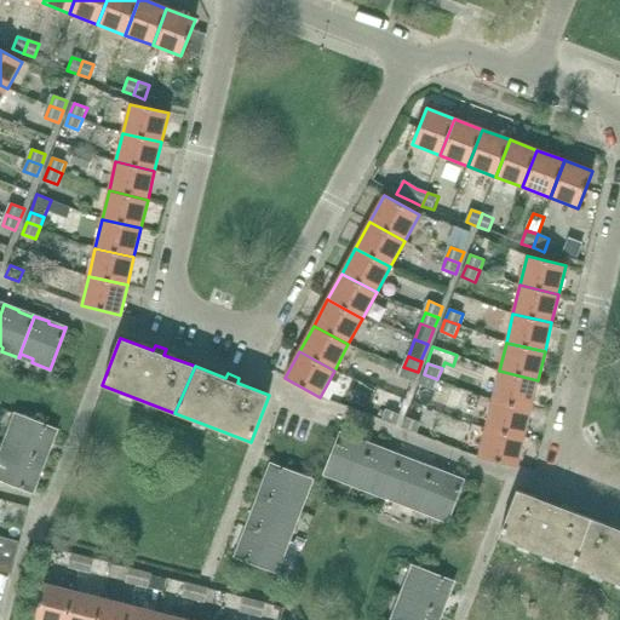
[(413,383),(418,372),(403,367),(400,378),(413,383)]
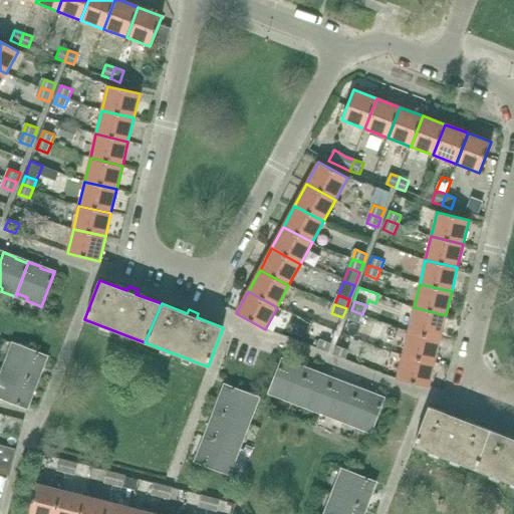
[(440,338),(446,315),(414,307),(408,331),(440,338)]
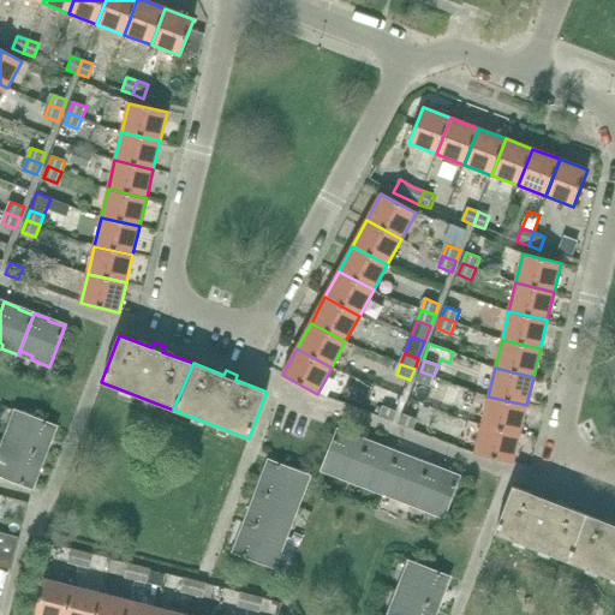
[(430,388),(434,376),(421,371),(416,382),(430,388)]
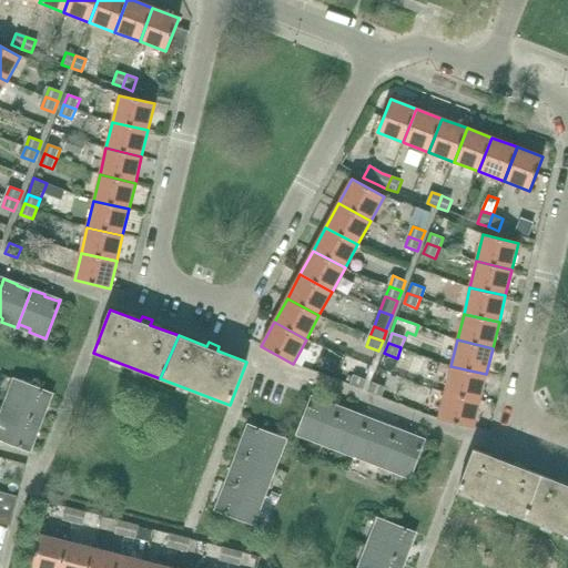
[(480,401),(486,374),(450,366),(445,392),(480,401)]
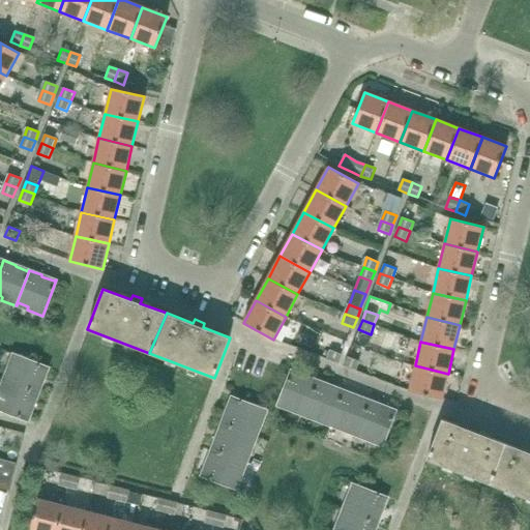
[(343,354),(342,354),(331,350),(327,360),(339,364),(343,354)]
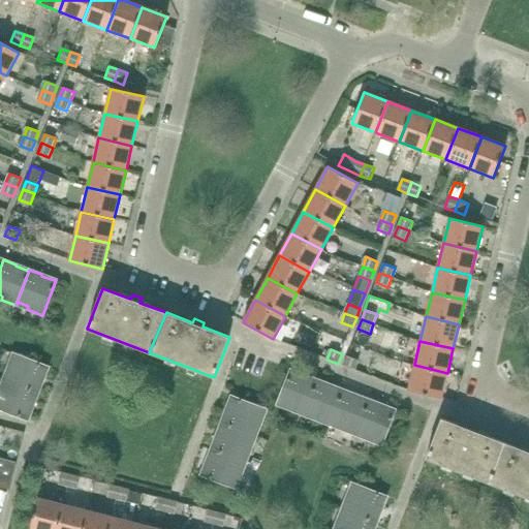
[(49,367),(12,353),(12,355),(16,356),(12,366),(9,365),(3,379),(38,394),(38,393),(36,392),(41,378),(43,379),(49,367)]
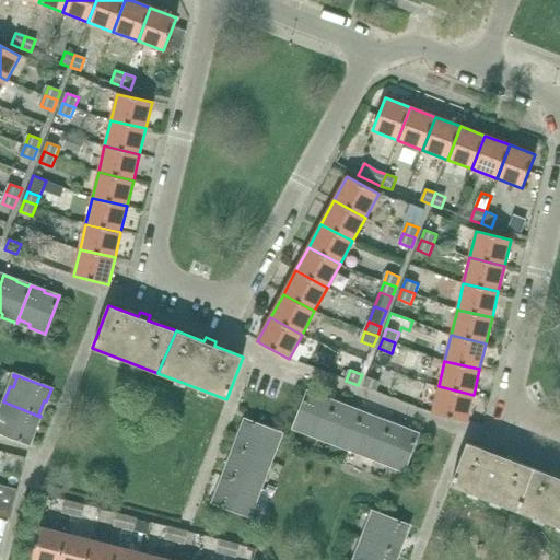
[(381,382),(369,377),(368,377),(364,387),(376,392),(381,382)]
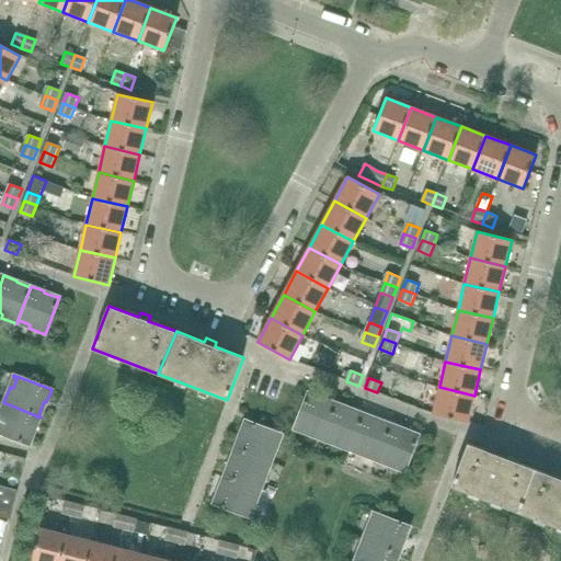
[(468,422),(474,396),(439,387),(433,414),(468,422)]
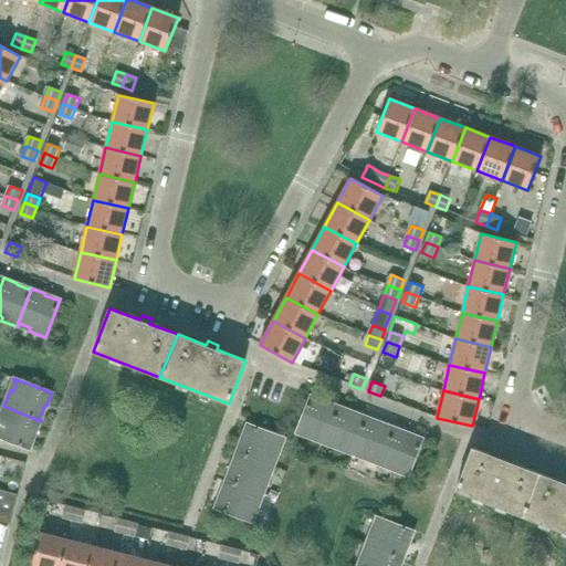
[(324,402),(324,400),(311,395),(296,433),(297,433),(299,430),(310,435),(307,438),(324,443),(338,406),(337,407),(324,402)]
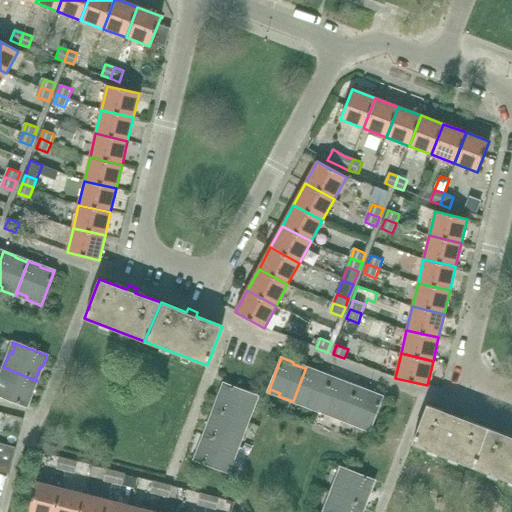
[(33,392),(37,381),(3,367),(3,368),(6,370),(2,379),(0,378),(0,395),(27,406),(28,405),(26,404),(31,392),(33,392)]
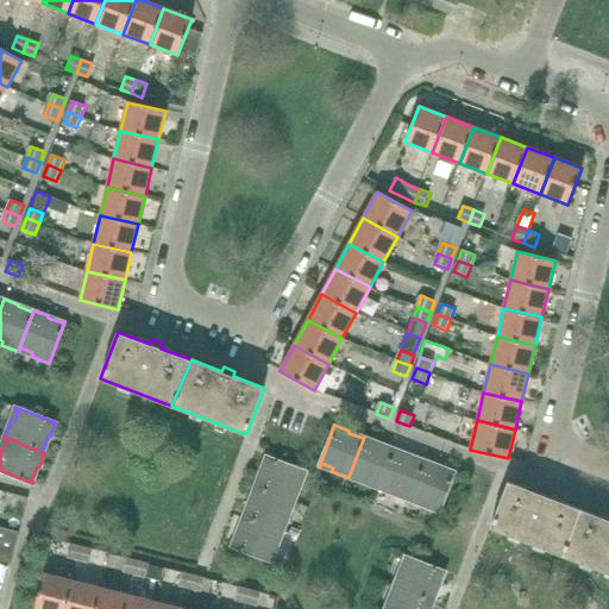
[(377,444),(378,443),(364,437),(349,477),(350,478),(351,475),(363,479),(362,483),(378,489),(394,449),(393,450),(377,444)]
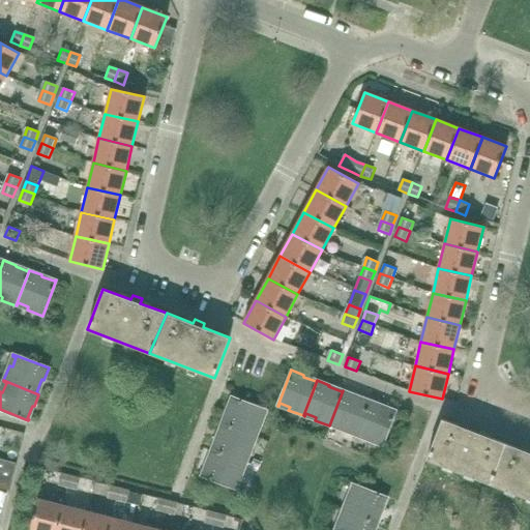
[(354,396),(355,394),(343,390),(329,425),(331,427),(332,423),(342,427),(341,430),(355,436),(369,401),(369,400),(367,402),(354,396)]
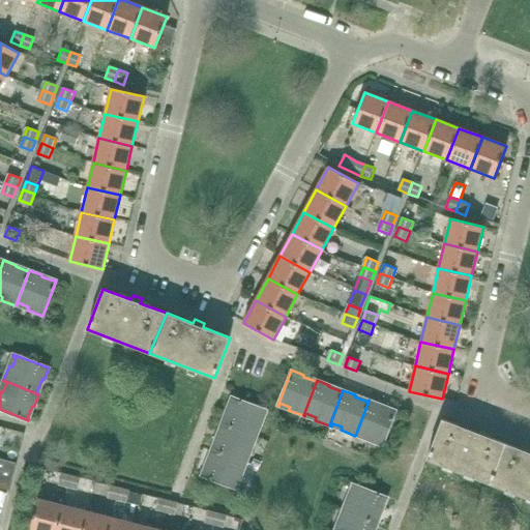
[(260,427),(267,410),(231,396),(231,399),(233,400),(227,413),(226,413),(222,423),(257,437),(257,436),(254,435),(258,425),(260,427)]
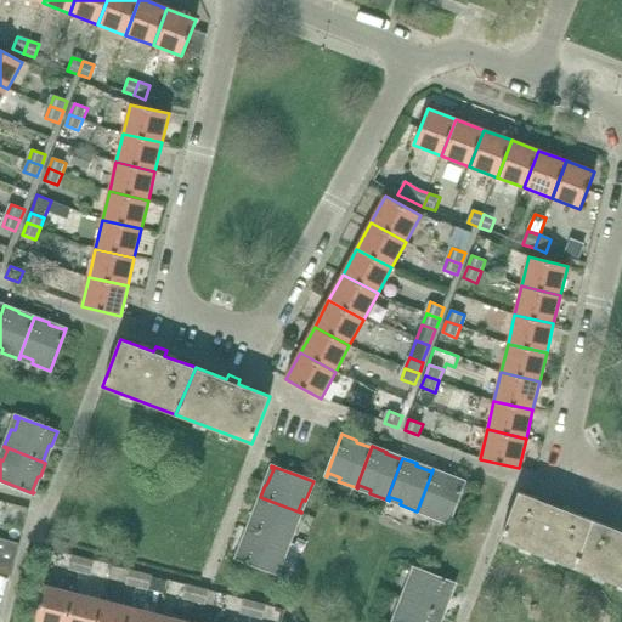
[(447,478),(447,475),(433,470),(417,512),(418,512),(420,508),(431,513),(430,516),(448,524),(464,482),(463,481),(462,484),(447,478)]
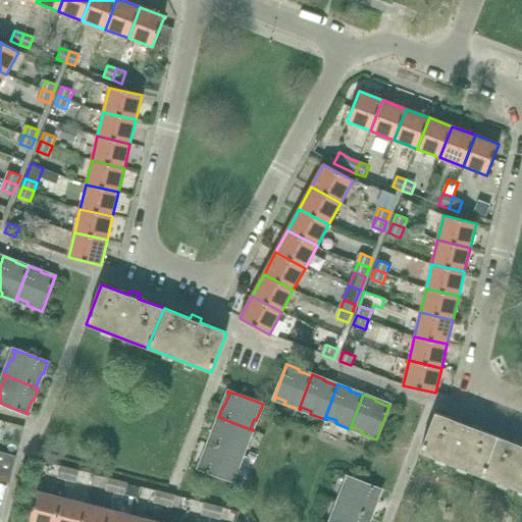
[(482,476),(499,436),(472,426),(474,423),(464,419),(463,423),(435,413),(420,453),(482,476)]
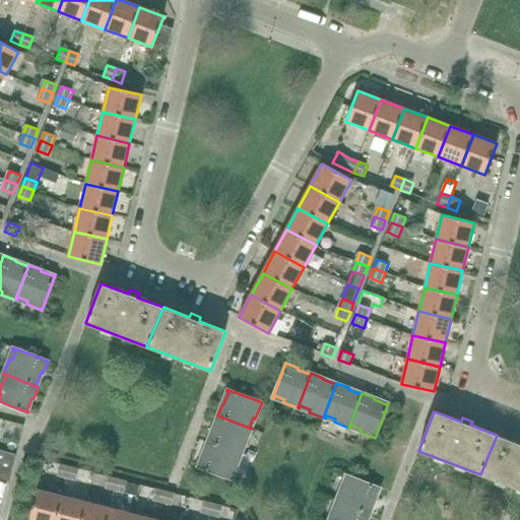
[(246,444),(252,429),(217,415),(216,416),(218,417),(213,431),(211,430),(207,441),(242,454),(242,453),(240,452),(243,443),(246,444)]
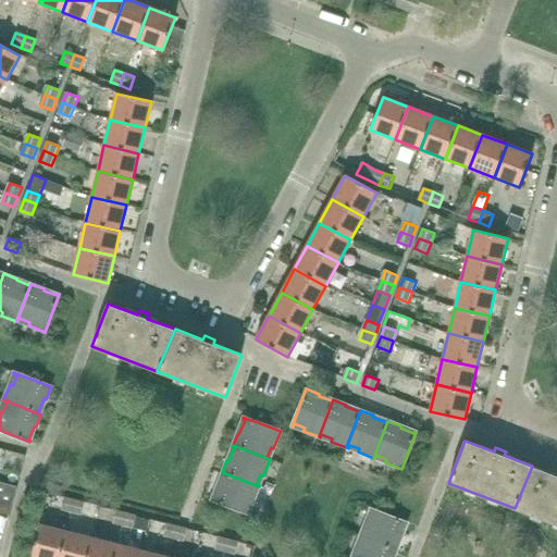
[(556,474),(532,466),(515,508),(556,524),(556,474)]
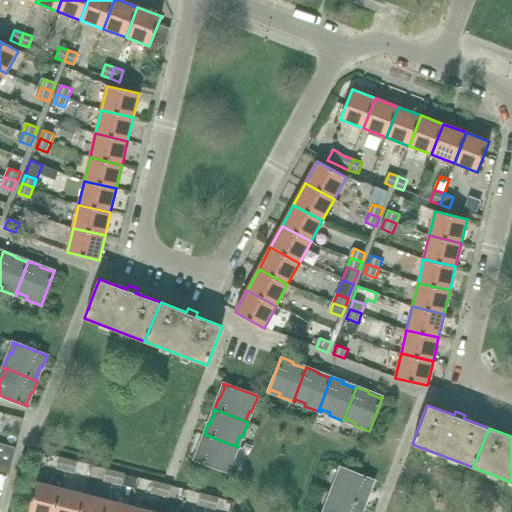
[(232,462),(238,447),(204,434),(203,435),(205,436),(200,449),(199,448),(194,460),(228,473),(229,472),(226,471),(230,461),(232,462)]
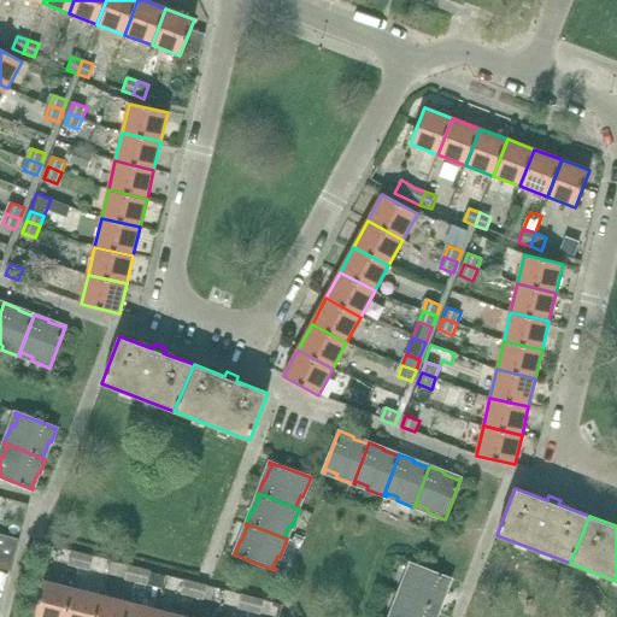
[(78,568),(82,553),(71,551),(68,564),(78,568)]
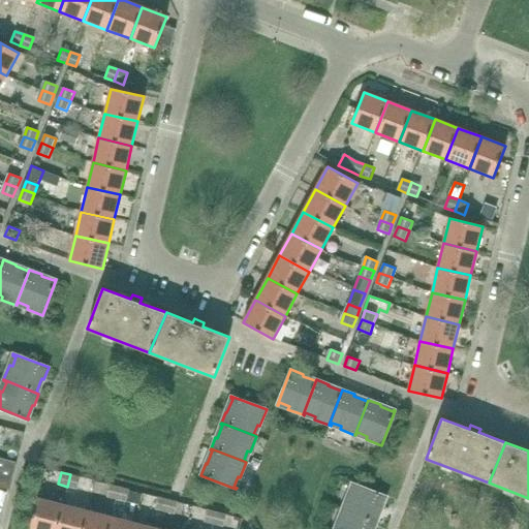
[(70,474),(67,487),(78,489),(81,477),(70,474)]
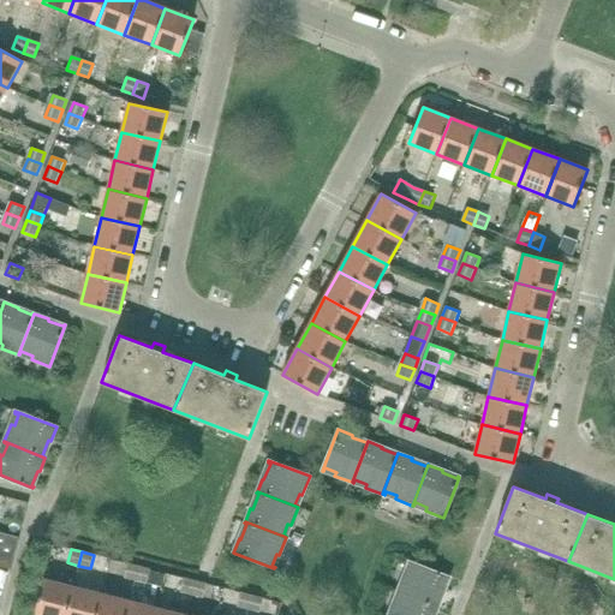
[(445,592),(449,578),(408,561),(408,563),(412,565),(407,575),(404,574),(396,592),(439,608),(436,607),(442,592),(445,592)]
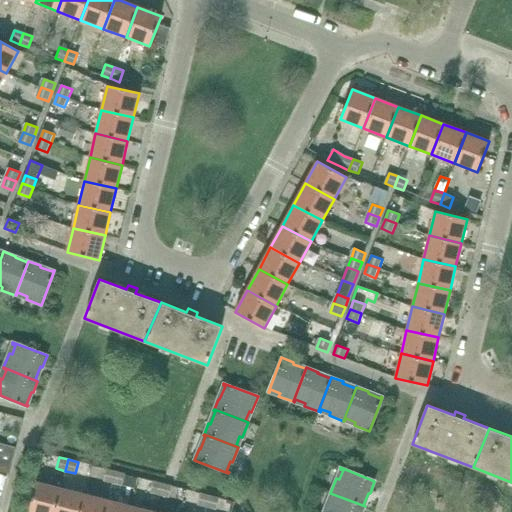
[(113,483),(115,471),(106,469),(103,480),(113,483)]
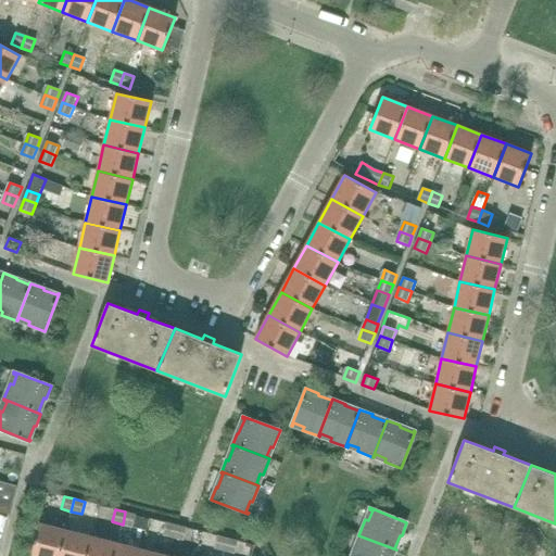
[(125,512),(123,525),(133,527),(136,515),(125,512)]
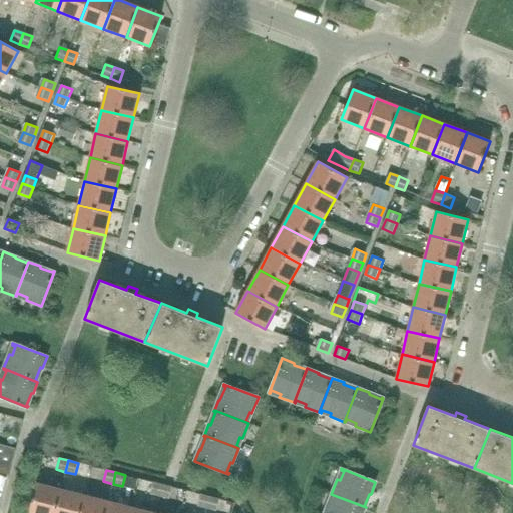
[(160,495),(163,484),(153,482),(150,493),(160,495)]
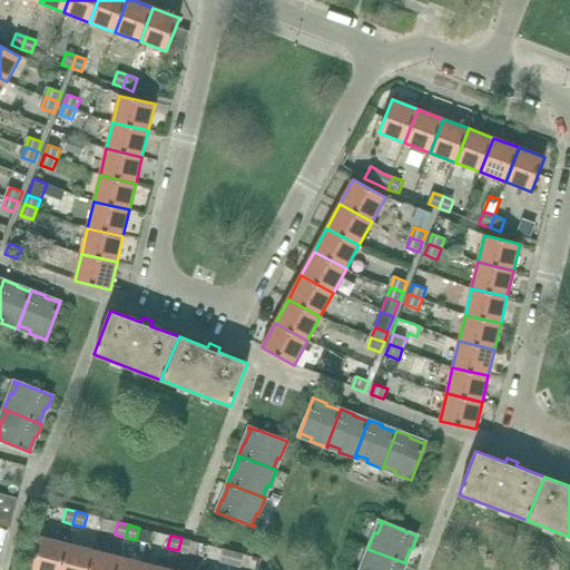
[(61,569),(68,543),(41,537),(31,569),(61,569)]
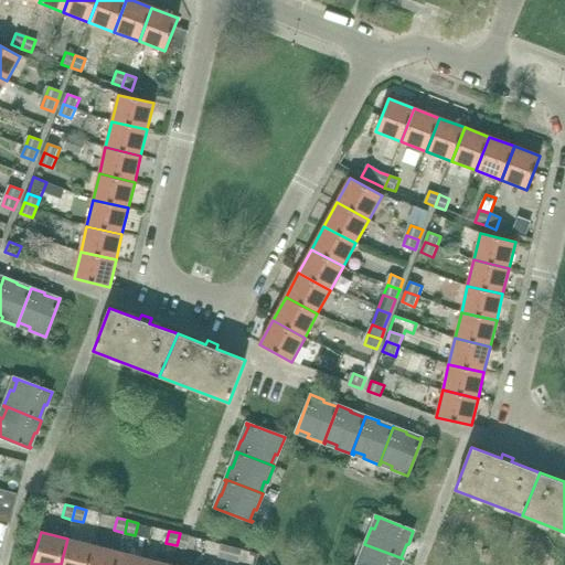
[(180,533),(177,545),(187,548),(190,536),(180,533)]
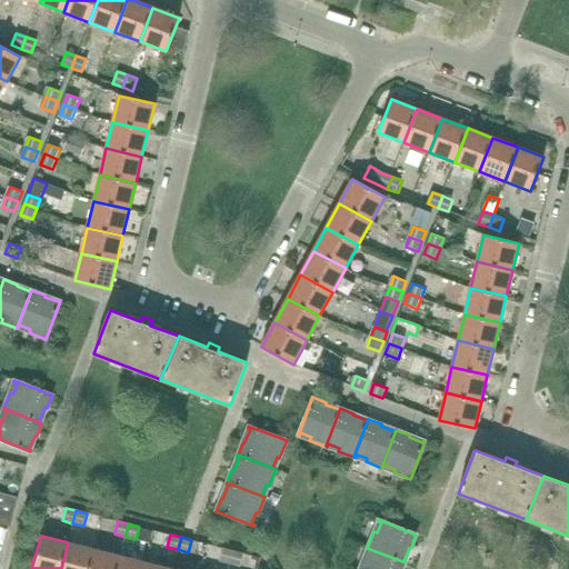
[(89,568),(95,549),(68,542),(61,568),(89,568)]
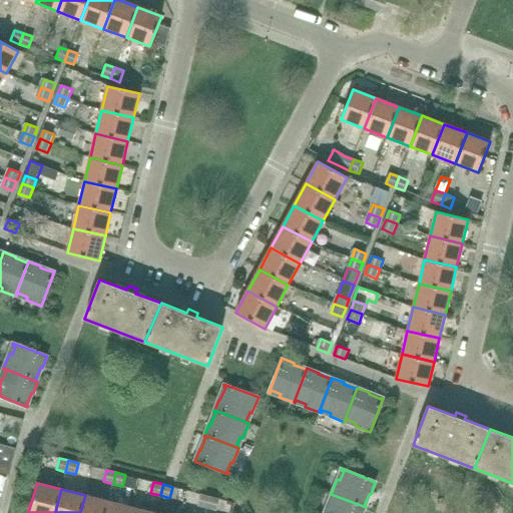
[(207,508),(210,497),(200,494),(197,505),(207,508)]
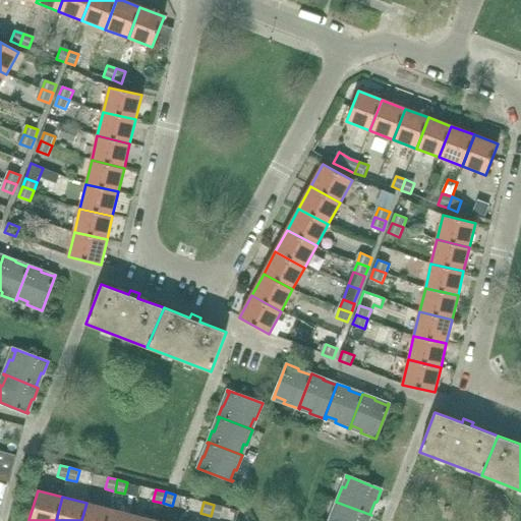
[(368,520),(371,515),(336,502),(336,503),(339,504),(335,513),(332,512),(329,520),(368,520)]
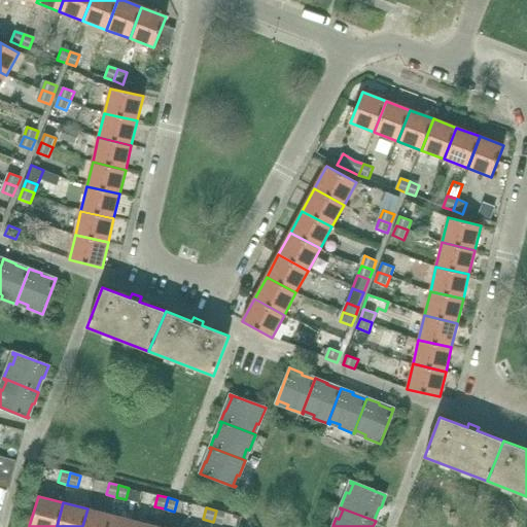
[(108,526),(111,515),(88,508),(82,526),(108,526)]
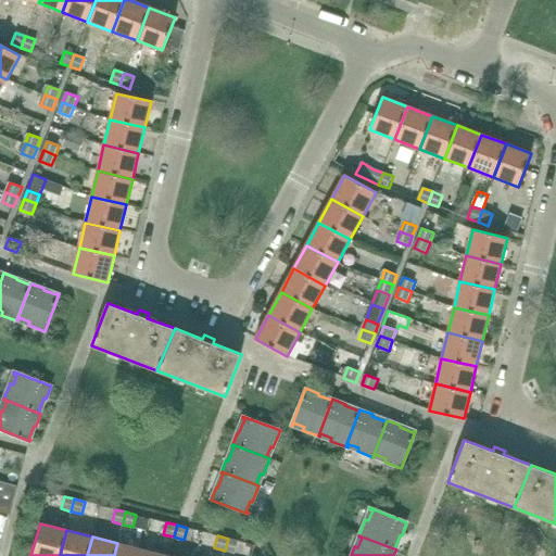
[(228,539),(225,551),(235,553),(238,541),(228,539)]
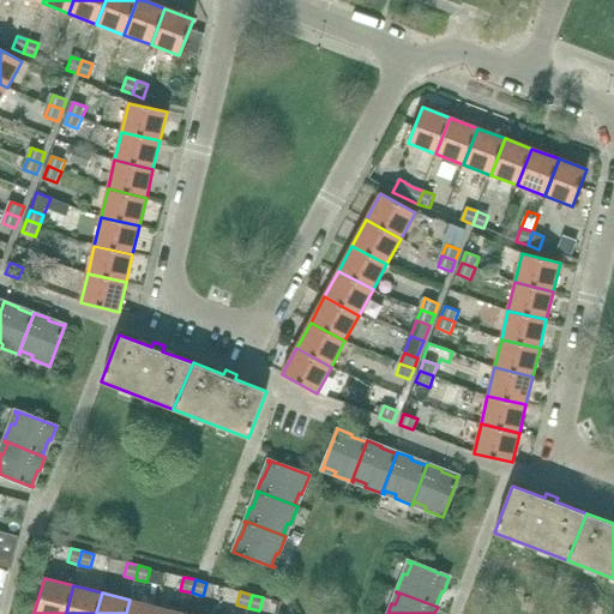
[(156,613),(158,607),(130,600),(126,613),(156,613)]
